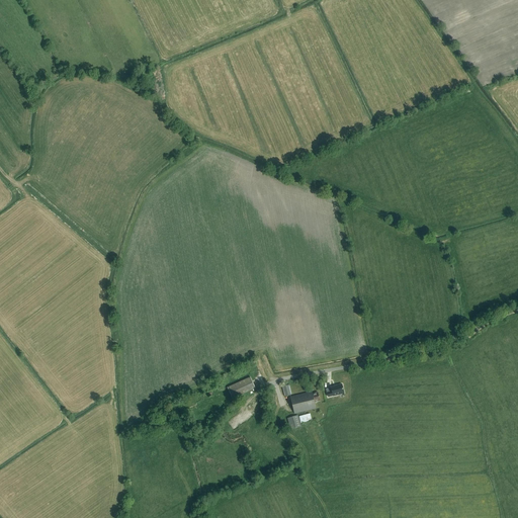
[(250,377),(228,387),(233,399),(255,389),(250,377)]
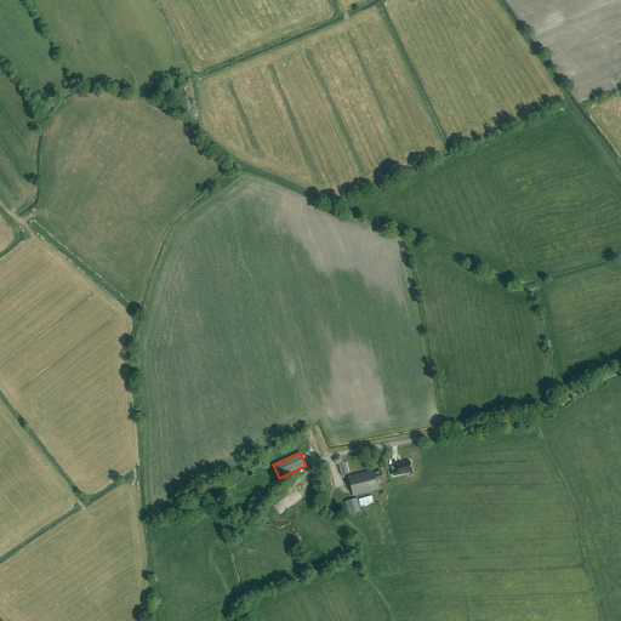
[(393,476),(399,474),(412,471),(410,460),(403,462),(397,465),(391,466),(393,476)]
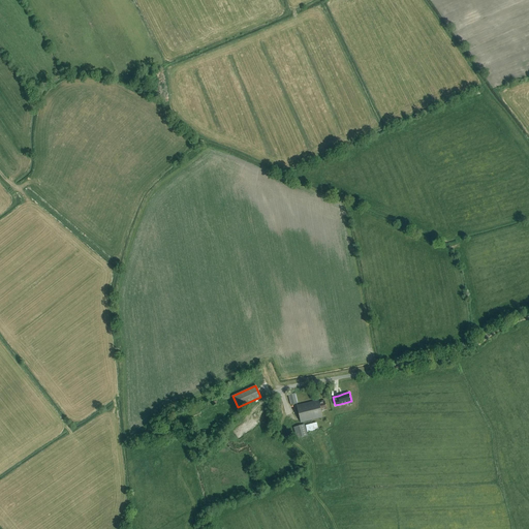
[(298,403),(296,393),(288,395),(290,405),(298,403)]
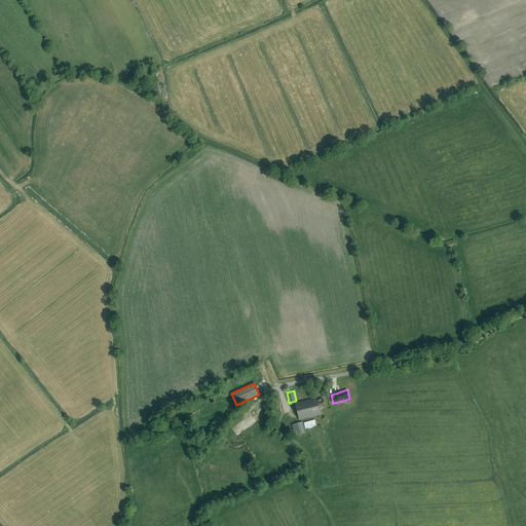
[(321,414),(320,409),(325,407),(323,399),(317,400),(316,398),(295,403),(299,420),(321,414)]
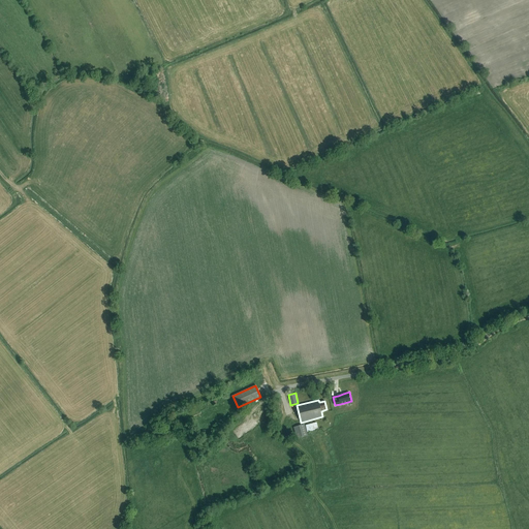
[(318,429),(316,423),(306,426),(308,432),(318,429)]
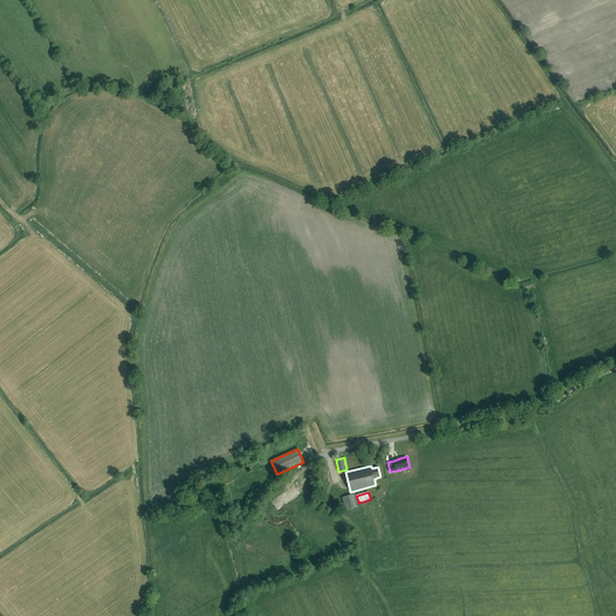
[(354,495),(342,498),(345,510),(359,507),(354,495)]
